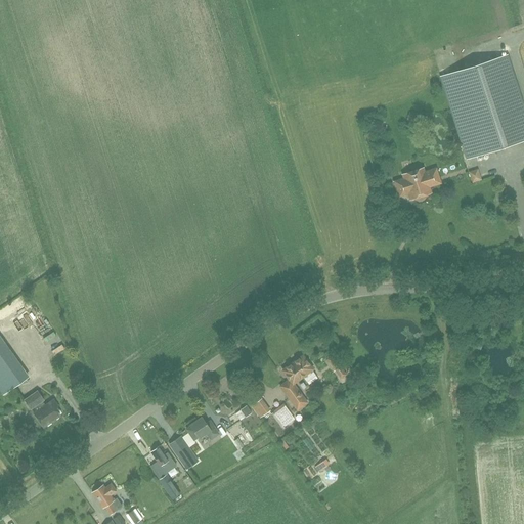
[(523,139),(523,108),(507,54),(441,76),(468,158),(523,139)]
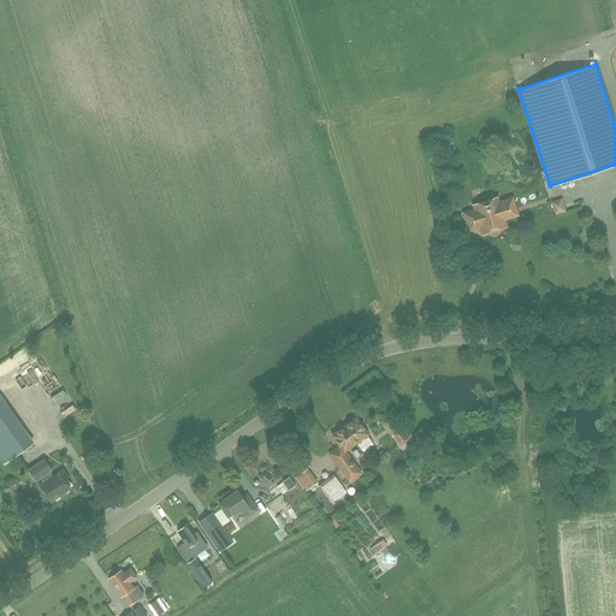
[(507,225),(502,212),(508,211),(504,200),(498,201),(497,197),(473,205),(474,209),(463,213),(468,230),(480,226),(483,234),(491,230),(491,227),(497,226),(497,229),(507,225)]
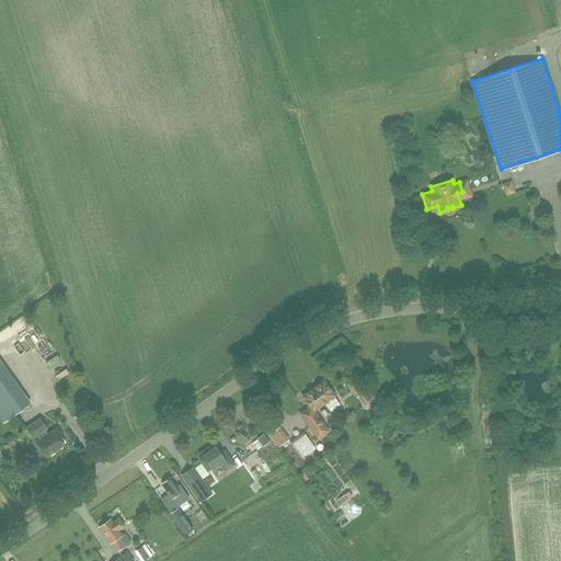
[(506,187),(508,197),(518,195),(516,185),(506,187)]
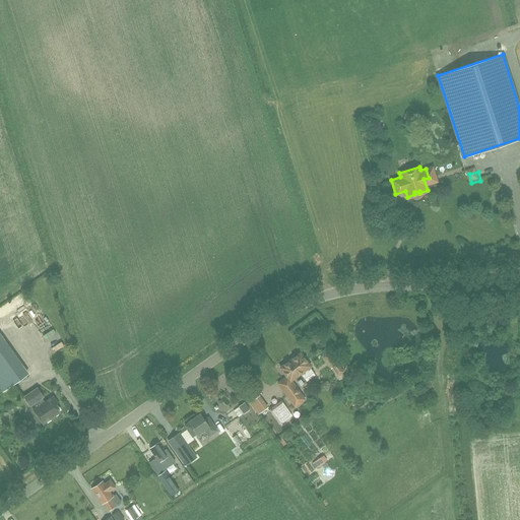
[(0,387),(3,391),(27,374),(0,334),(0,387)]
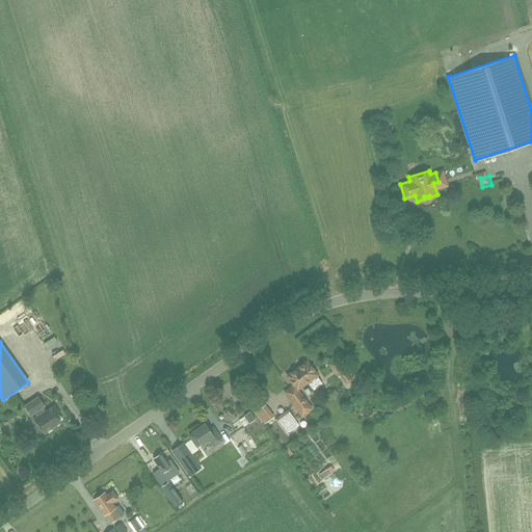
[(312,386),(321,379),(317,375),(318,374),(309,361),(288,375),(295,384),(286,392),(302,415),(313,407),(298,389),(309,381),(312,386)]
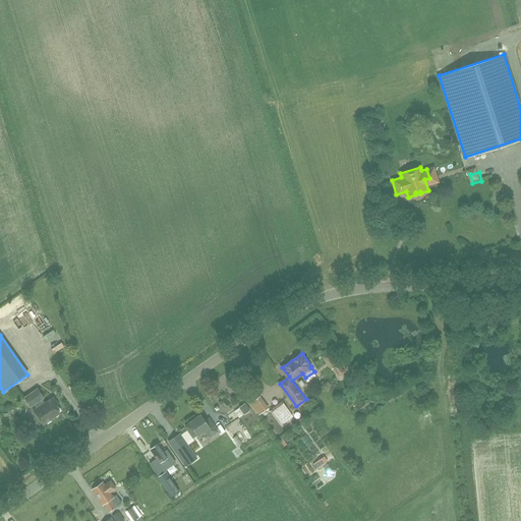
[(340,374),(344,371),(334,357),(330,360),(340,374)]
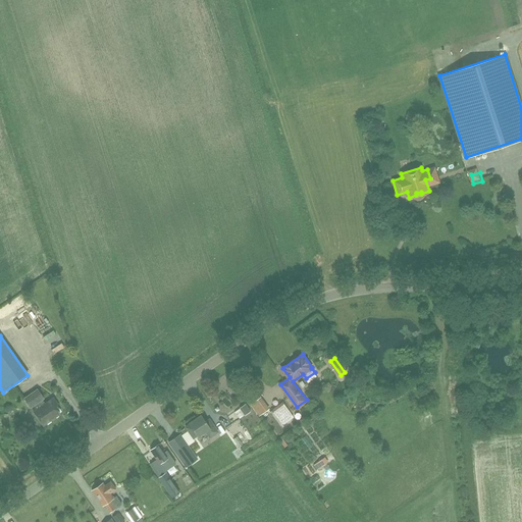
[(45,404),(42,400),(44,399),(38,389),(24,399),(31,408),(32,408),(34,412),(43,426),(60,414),(54,406),(57,404),(53,398),(45,404)]
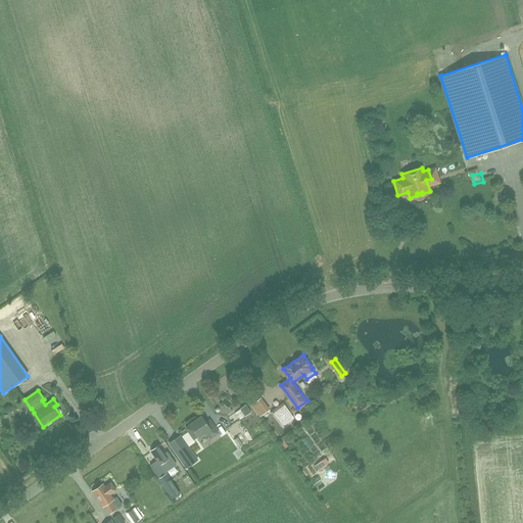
[(259,418),(270,411),(262,397),(250,406),(259,418)]
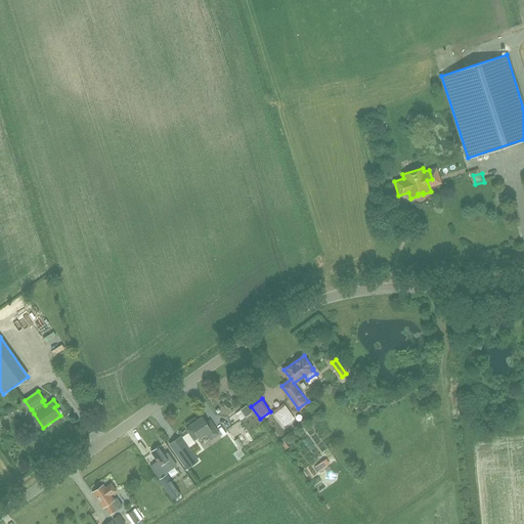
[(290,411),(284,404),(273,411),(279,419),(290,411)]
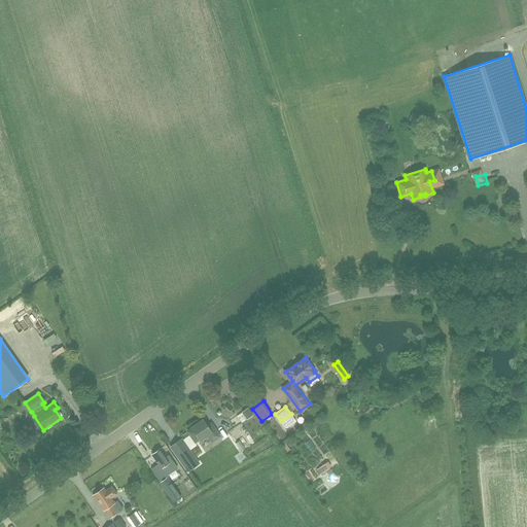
[(212,424),(208,426),(204,420),(192,428),(192,429),(188,432),(196,443),(201,440),(201,441),(208,435),(213,442),(220,436),(212,424)]
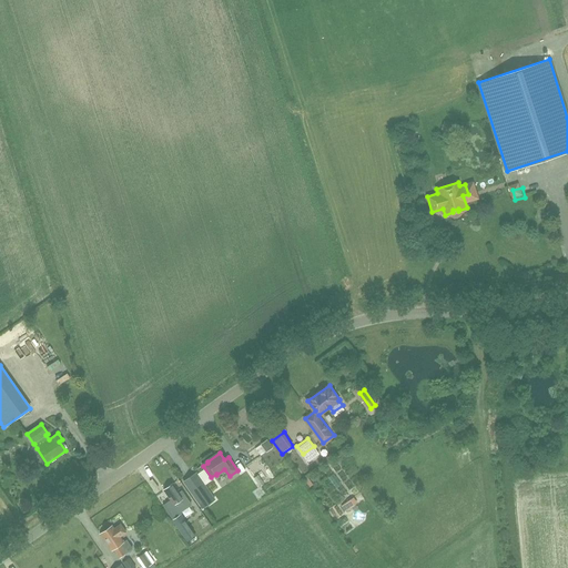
[(354,455),(344,458),(346,466),(356,463),(354,455)]
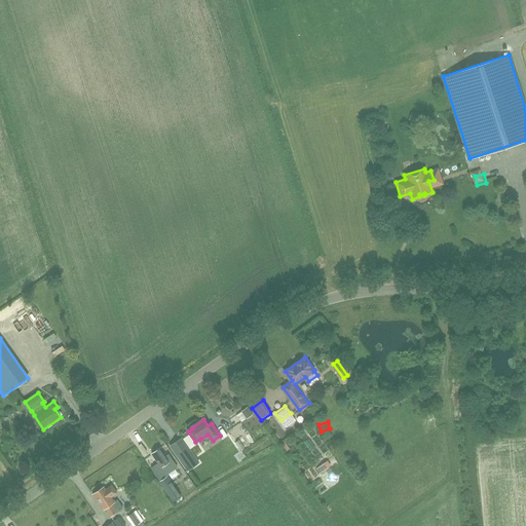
[(229,458),(245,451),(240,441),(247,439),(245,434),(223,444),(229,458)]
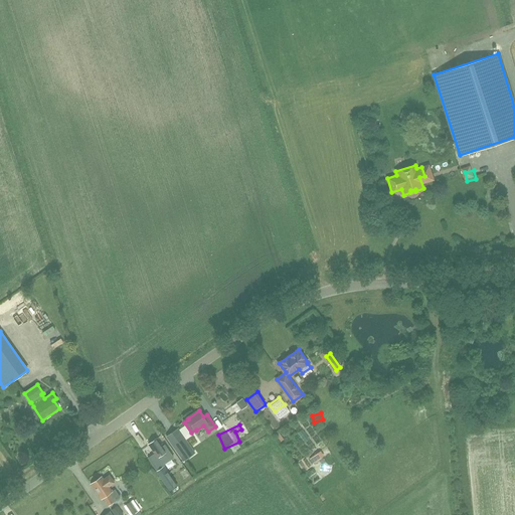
[(177,428),(167,437),(183,461),(194,454),(177,428)]
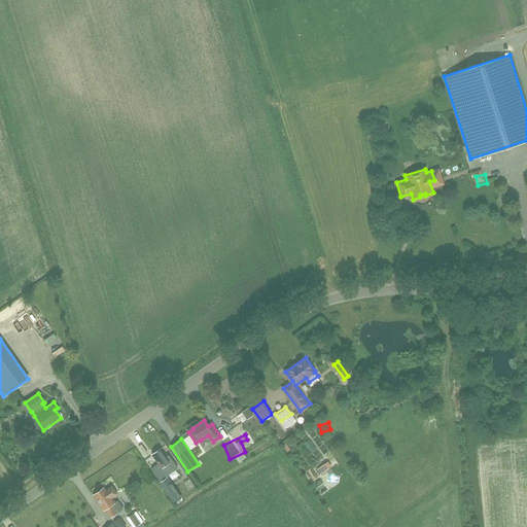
[(303,451),(311,459),(318,452),(310,444),(303,451)]
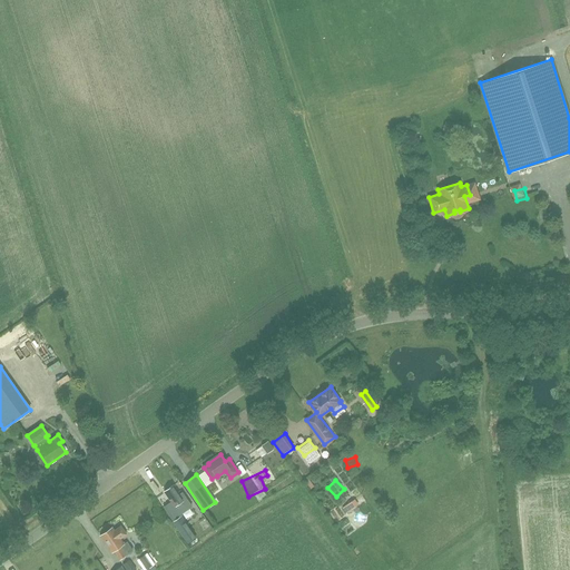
[(164,508),(174,522),(182,517),(180,514),(192,507),(183,493),(179,495),(174,485),(165,492),(172,502),(164,508)]
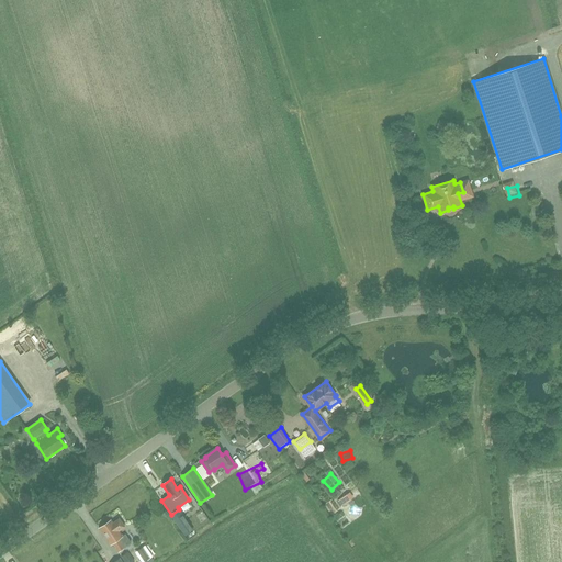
[(355,492),(347,497),(352,504),(359,498),(355,492)]
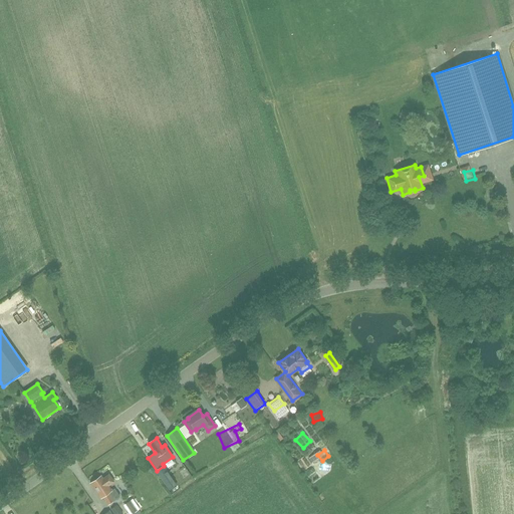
[(177,485),(164,466),(157,471),(156,471),(169,491),(177,485)]
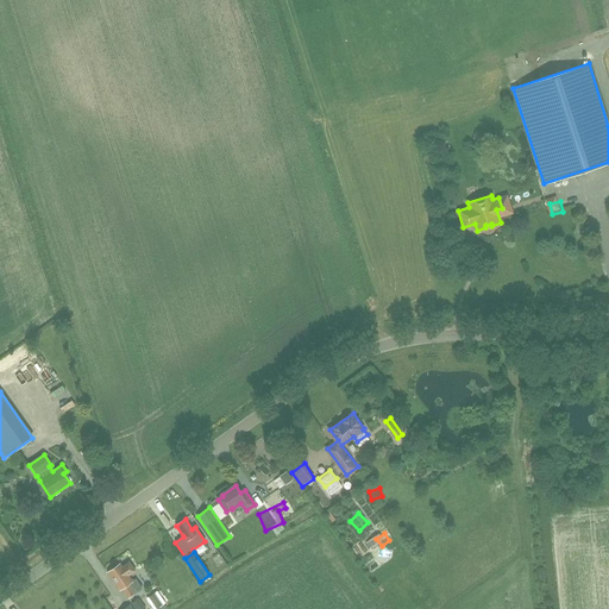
[(136,571),(129,563),(123,567),(120,564),(107,573),(119,590),(121,589),(129,598),(135,595),(127,585),(132,582),(129,576),(136,571)]
